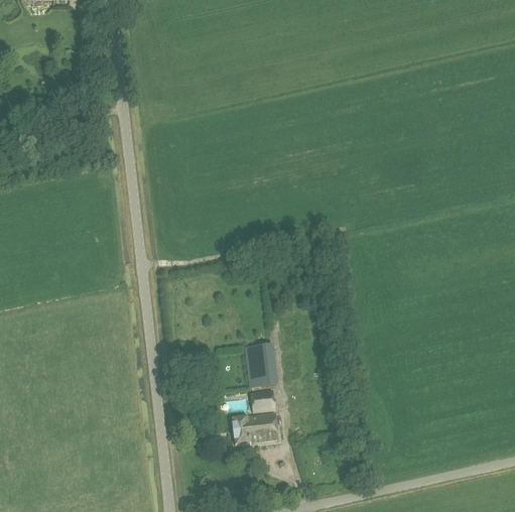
[(277,382),(272,342),(244,345),(248,386),(277,382)]
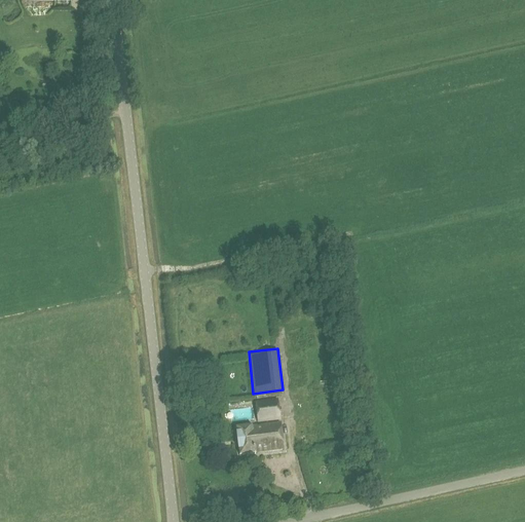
[(276,396),(254,398),(256,407),(257,419),(279,416),(278,407),(276,396)]
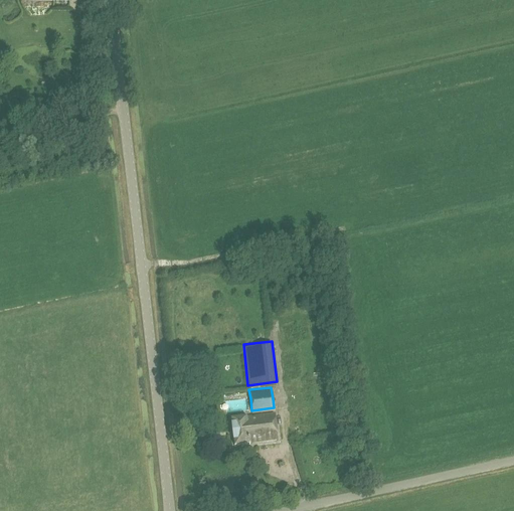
[(277,436),(274,410),(245,413),(230,415),(233,442),(248,440),(277,436)]
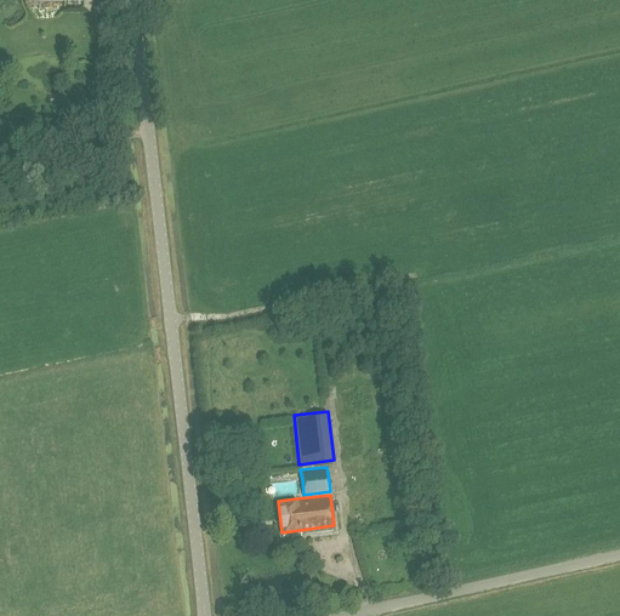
[(303,586),(312,583),(308,571),(301,574),(303,586)]
